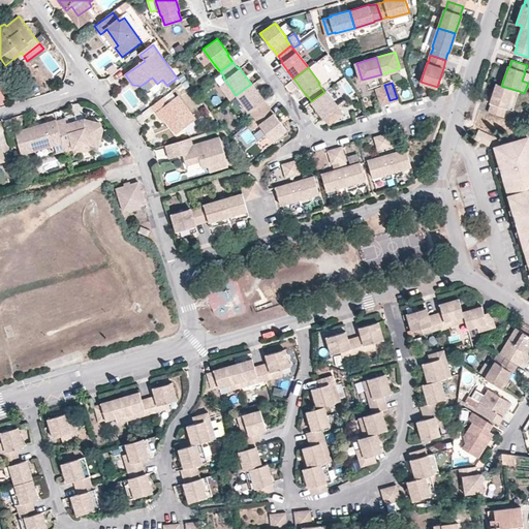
[(251,84),(236,95),(248,111),(249,110),(254,117),(267,107),(261,100),(262,99),(251,84)]
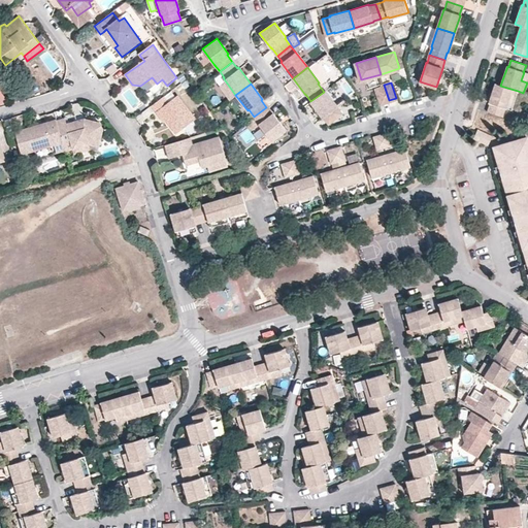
[(500,86),(495,84),(489,103),(490,103),(487,111),(502,117),(505,108),(506,108),(509,100),(515,101),(518,91),(500,86)]
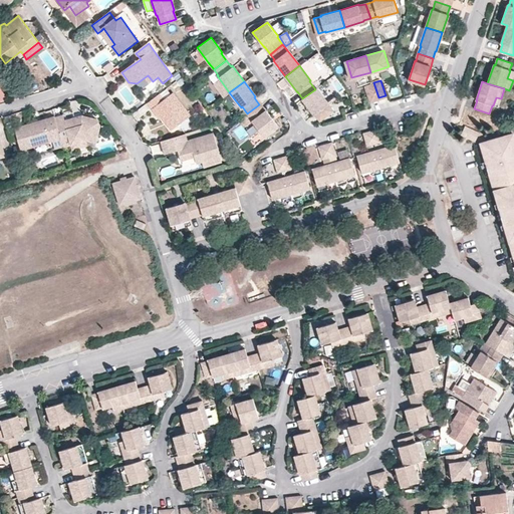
[(373,82),(366,84),(370,100),(378,97),(373,82)]
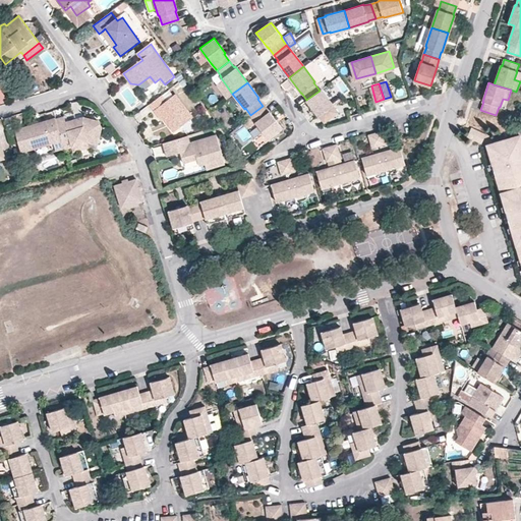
[(317,116),(323,121),(336,112),(331,106),(332,105),(321,90),(320,91),(306,100),(305,101),(317,116)]
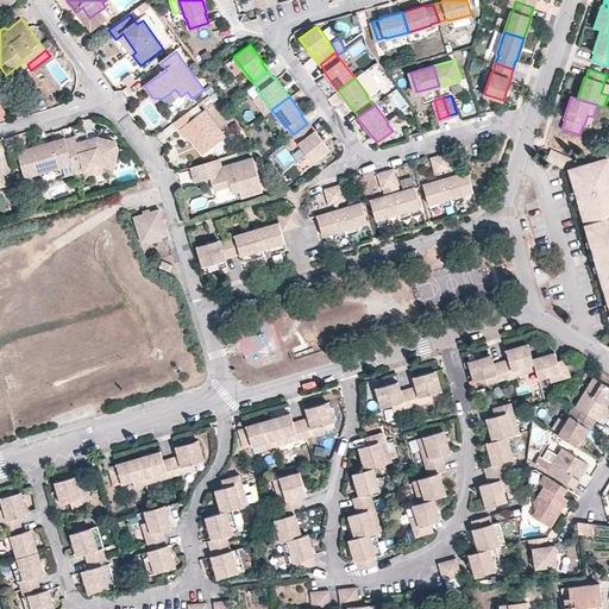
[(189,111),(175,123),(181,131),(183,130),(202,156),(223,140),(203,117),(198,121),(189,111)]
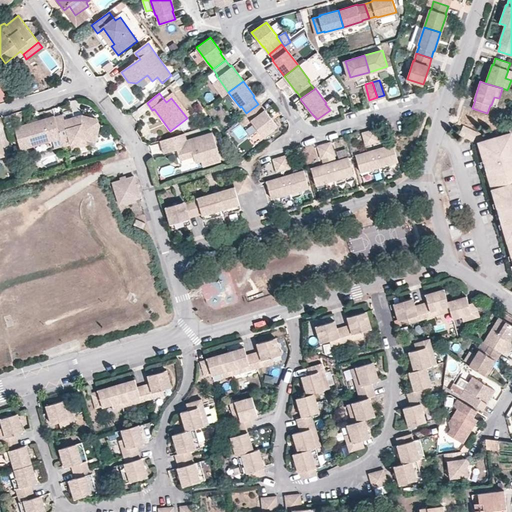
[(258,104),(246,113),(250,118),(249,119),(261,135),(275,124),(263,109),(258,104)]
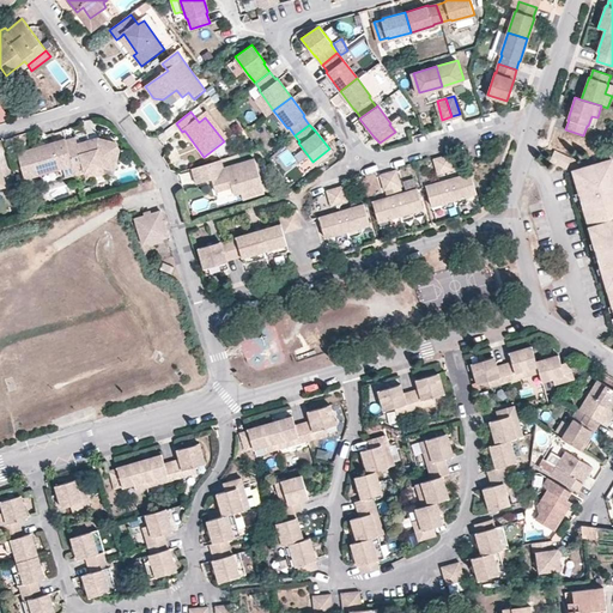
[(83,165),(85,171),(105,168),(115,170),(120,149),(115,141),(98,137),(98,140),(91,143),(90,139),(78,143),(76,135),(66,139),(73,168),(83,165)]
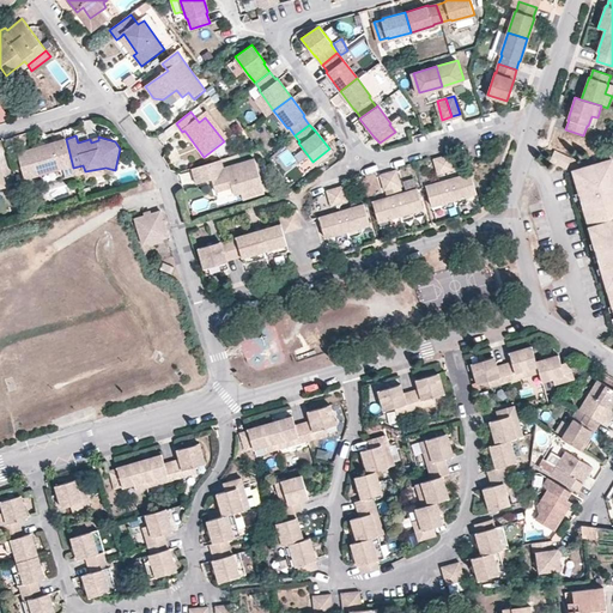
[(66,138),(18,151),(25,178),(62,168),(65,176),(76,174),(73,168),(66,139),(66,138)]
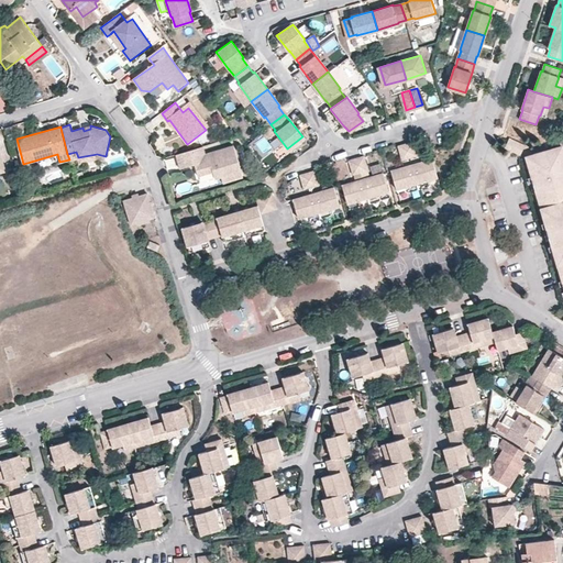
[(508,139),(506,146),(520,151),(522,145),(522,142),(508,136),(508,139)]
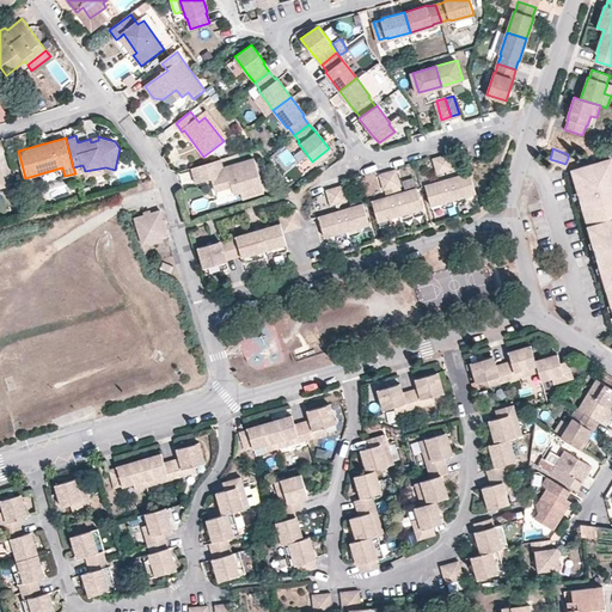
[(440,155),(445,171),(453,169),(448,153),(440,155)]
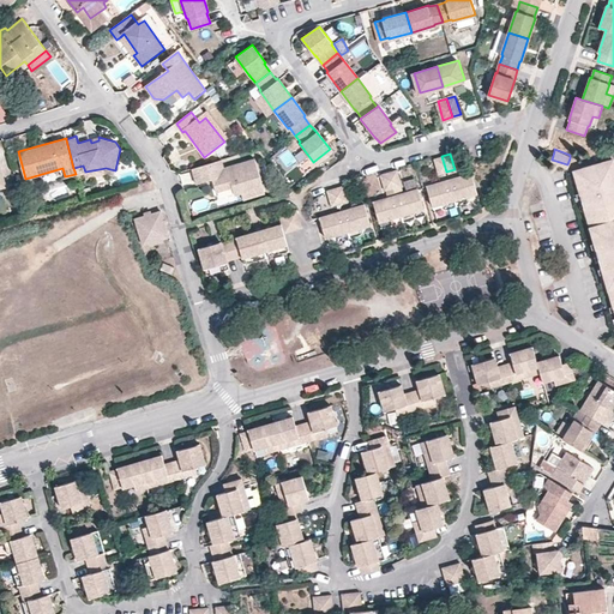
[(434,158),(439,174),(446,172),(441,156),(434,158)]
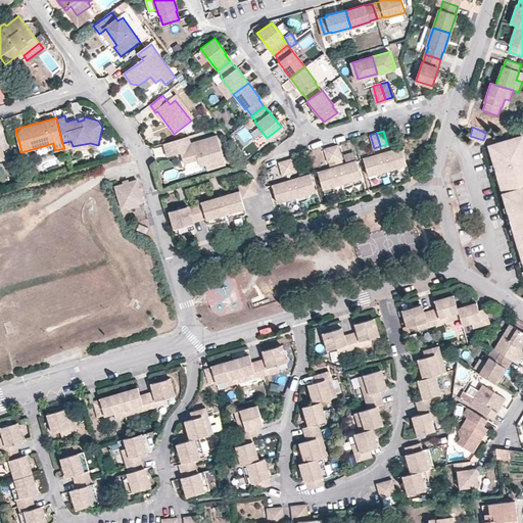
[(190,137),(165,143),(170,156),(183,152),(186,163),(198,159),(201,165),(206,163),(208,170),(226,164),(218,136),(192,143),(190,137)]
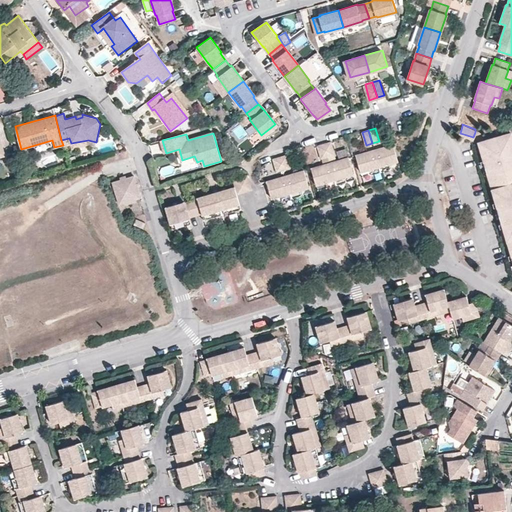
[(481,148),(499,210),(511,206),(511,139),(508,140),(508,138),(488,143),(489,146),(481,148)]
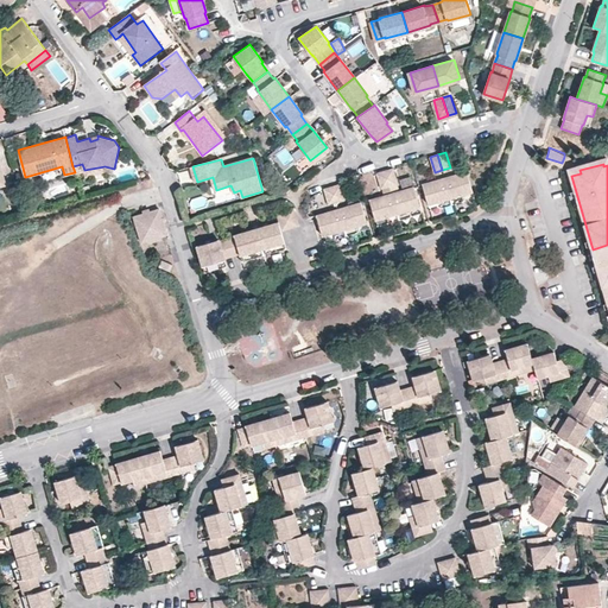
[(385,170),(390,185),(397,183),(392,169),(385,170)]
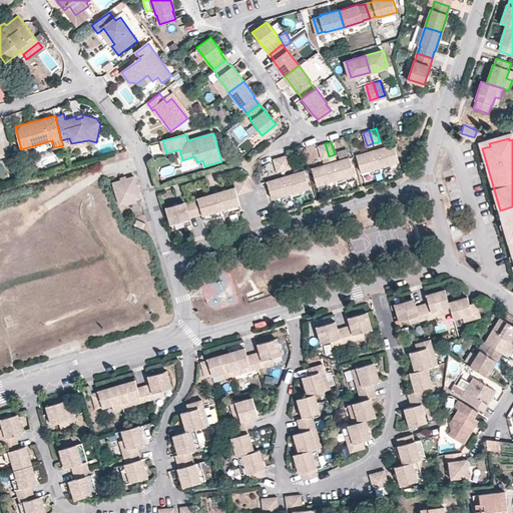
[(318,145),(322,158),(329,156),(325,143),(318,145)]
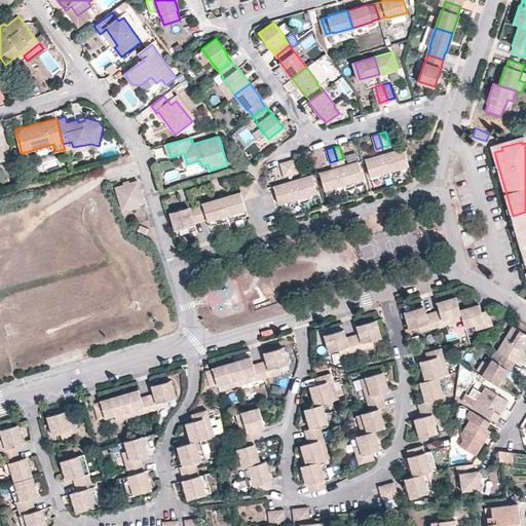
[(384,153),(389,170),(408,164),(403,148),(384,153)]
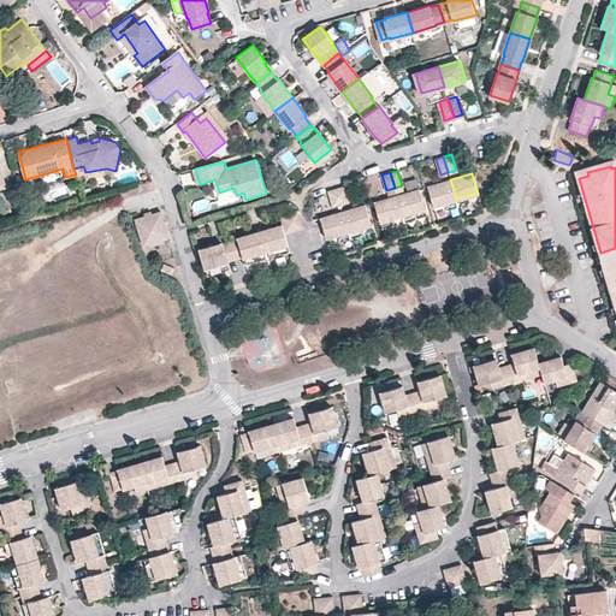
[(416,179),(404,181),(406,189),(418,187),(416,179)]
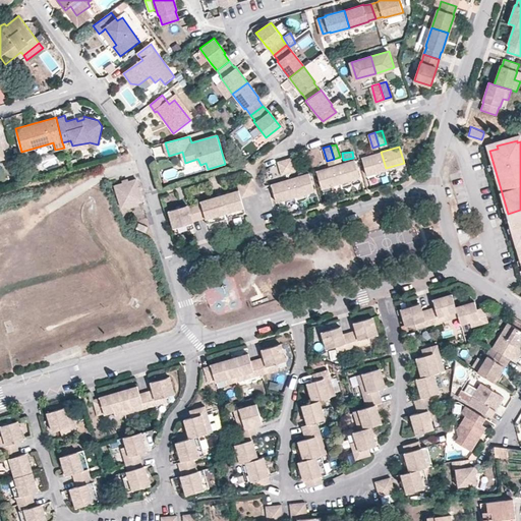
[(362,158),(367,174),(386,168),(381,152),(362,158)]
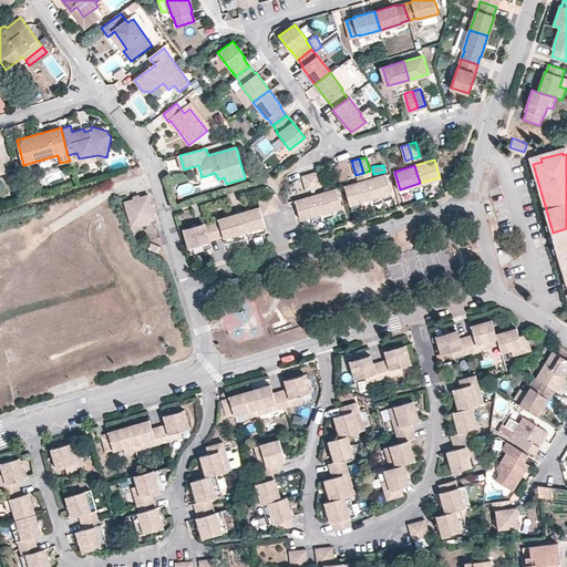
[(317,172),(309,174),(313,187),(321,185),(317,172)]
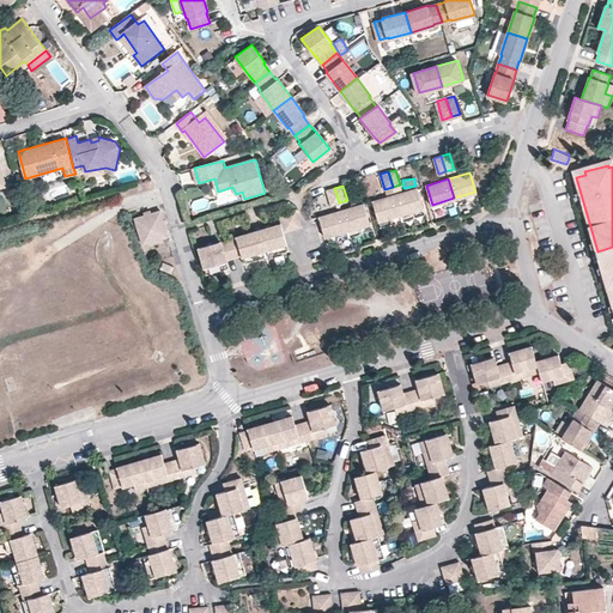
[(334,188),(327,190),(332,205),(339,202),(334,188)]
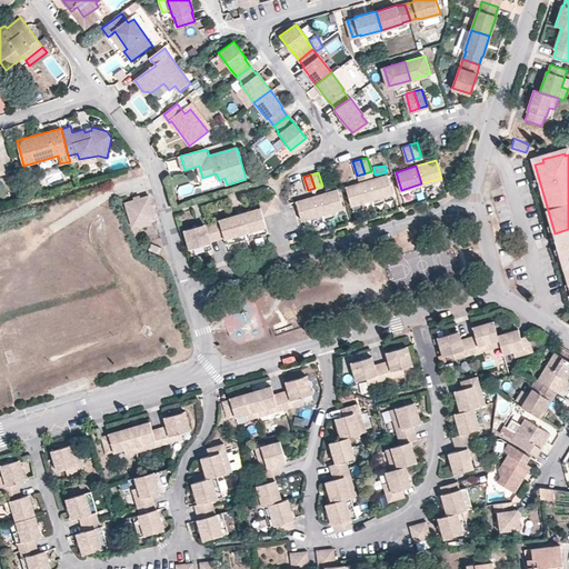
[(367,180),(371,199),(392,192),(387,175),(367,180)]
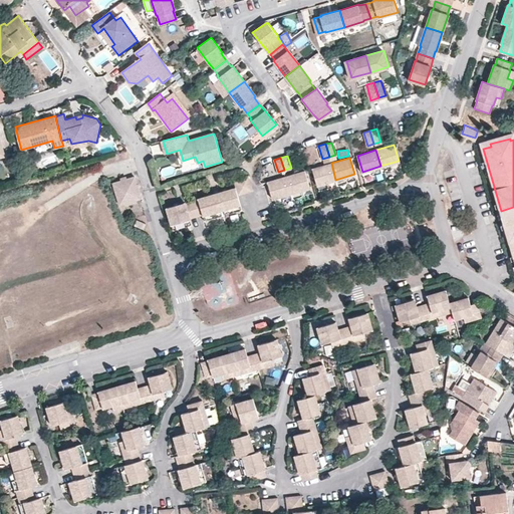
[(312,169),(317,185),(335,180),(331,163),(312,169)]
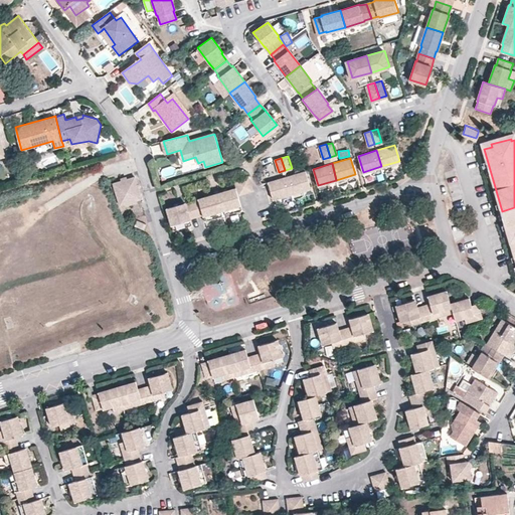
[(287,176),(292,193),(310,187),(305,171),(287,176)]
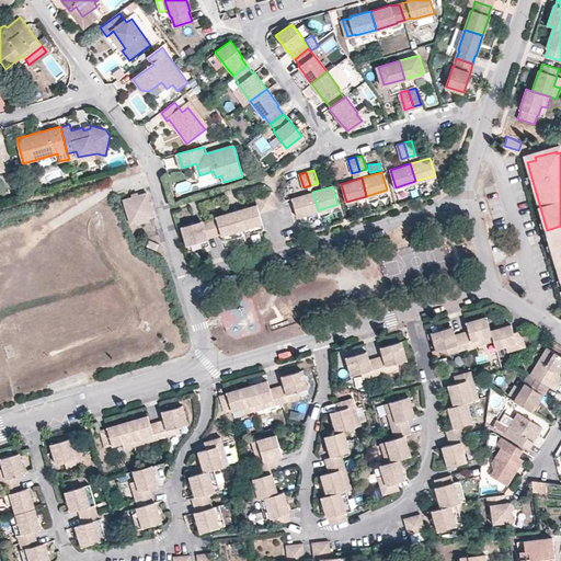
[(237,210),(243,235),(264,229),(260,213),(277,208),(272,191),(254,196),(256,204),(237,210)]
